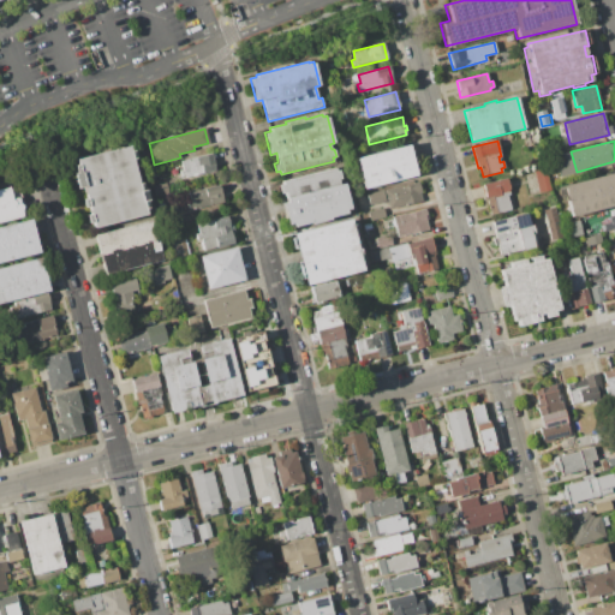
[(357,159),(410,144),(417,174),(393,181),(394,184),(372,189),(371,186),(364,189),(357,159)]
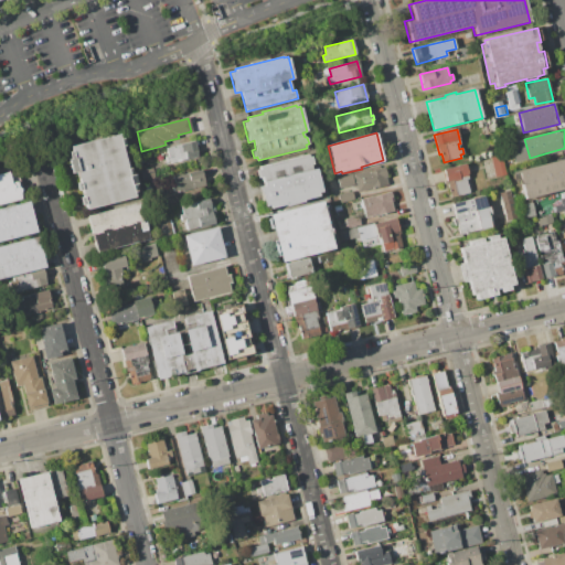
[(86,210),(85,204),(82,205),(80,196),(83,195),(81,191),(78,191),(76,182),(78,181),(76,173),(73,174),(67,153),(72,152),(70,147),(119,135),(120,139),(123,138),(125,146),(121,146),(128,168),(130,167),(132,174),(135,173),(137,183),(135,183),(137,191),(134,191),(136,196),(86,210)]
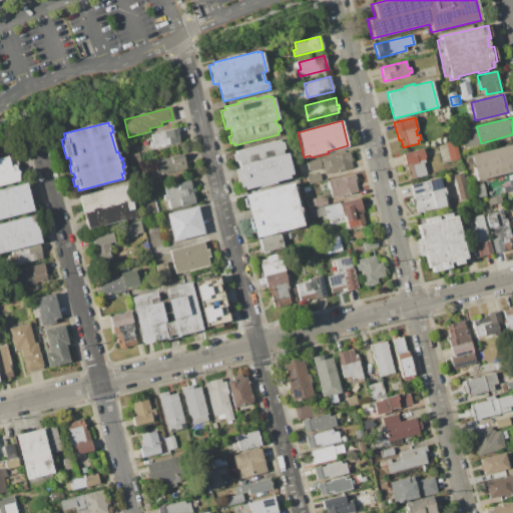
[(151,134),(176,128),(179,142),(151,149),(150,143),(153,142),(151,134)]
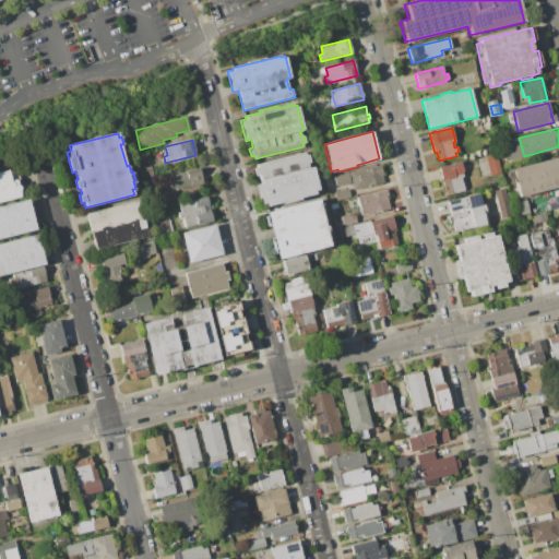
[(485,155),(496,152),(501,173),(490,175),(485,155)]
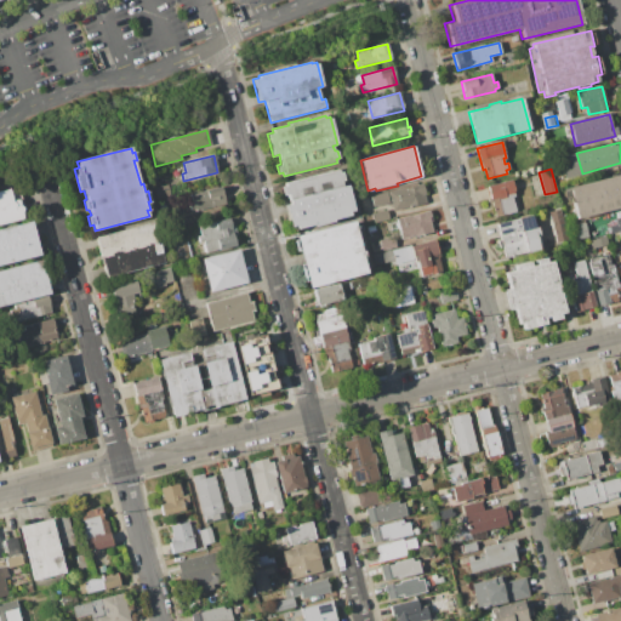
[(285,186),(284,183),(339,170),(340,174),(343,172),(346,181),(342,182),(343,187),(347,186),(353,211),(348,212),(349,216),(334,220),(335,222),(314,227),(314,224),(297,229),(297,224),(291,226),(286,205),(290,205),(288,195),(284,197),(281,187),(285,186)]
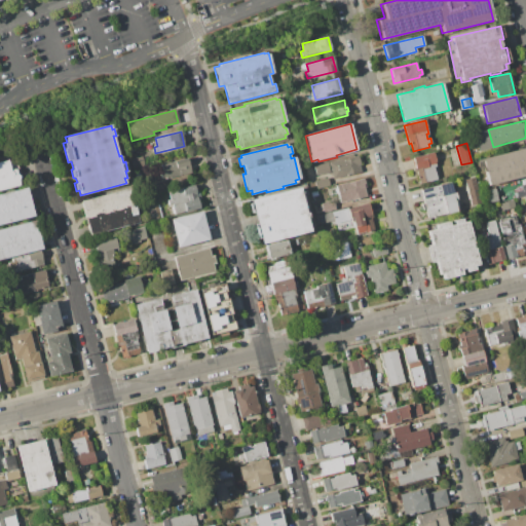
[(525,147),(482,159),(488,185),(525,176),(525,147)]
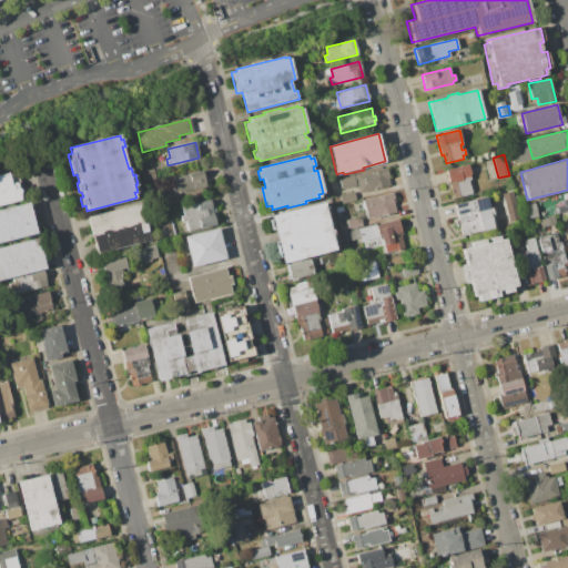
[(444,171),(468,164),(470,174),(469,175),(470,179),(468,180),(472,193),(450,199),(444,171)]
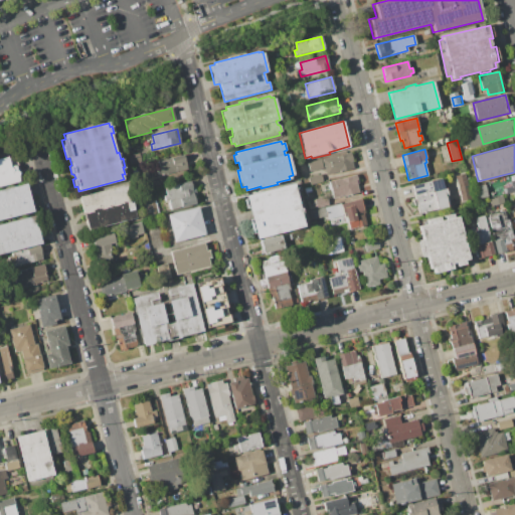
[(307,162),(351,152),(354,168),(326,175),(324,168),(310,172),(307,162)]
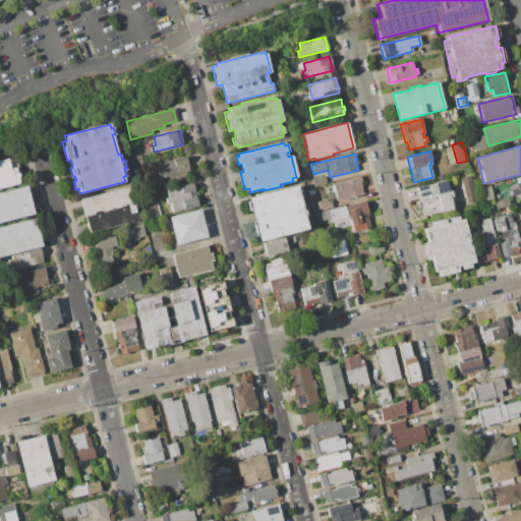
[(157,164),(186,157),(189,171),(160,179),(157,164)]
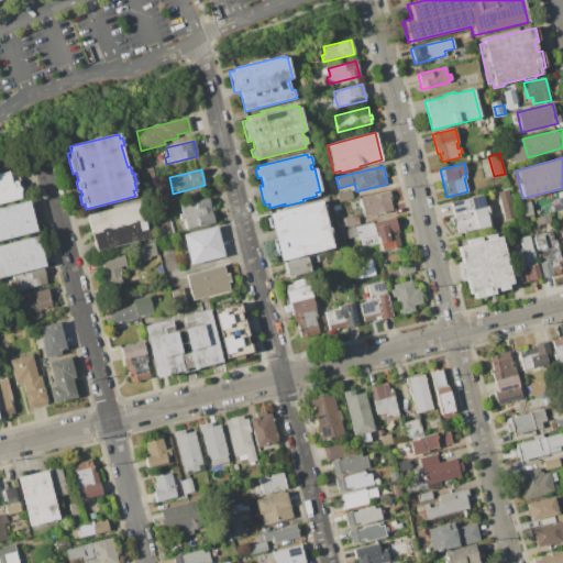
[(0,205),(23,199),(18,180),(13,181),(10,172),(0,174),(0,205)]
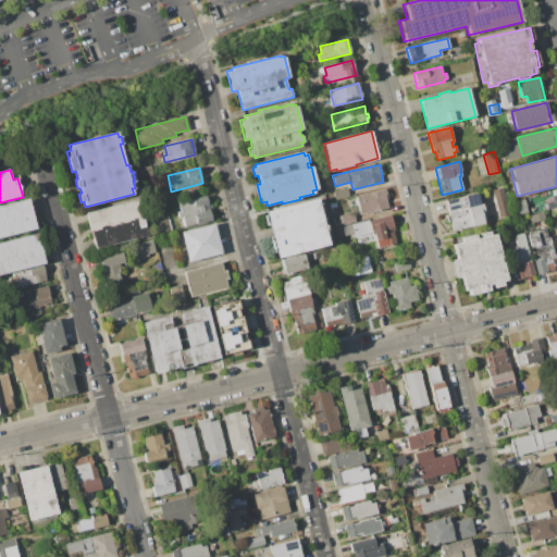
[(493,199),(494,198),(492,189),(503,187),(510,219),(499,221),(497,211),(495,211),(493,199)]
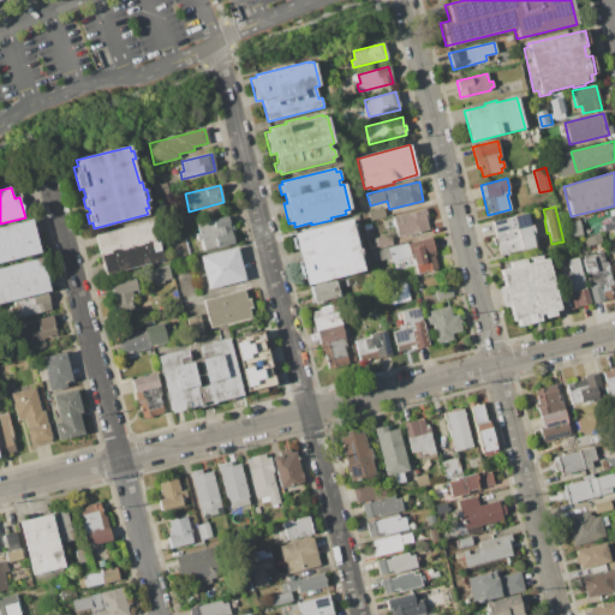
[(368,212),(383,208),(386,216),(370,220),(368,212)]
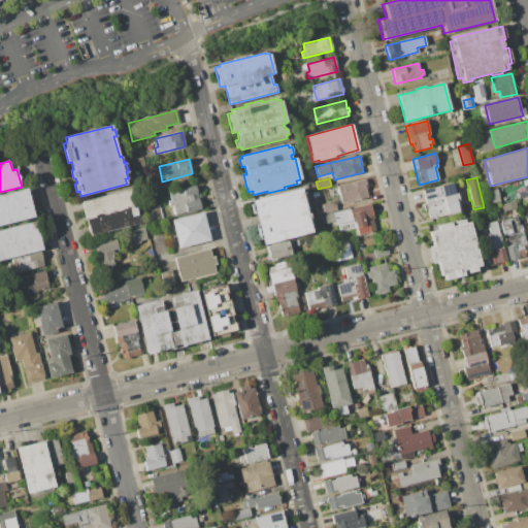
[(337,186),(366,178),(368,188),(366,189),(368,197),(341,203),(337,186)]
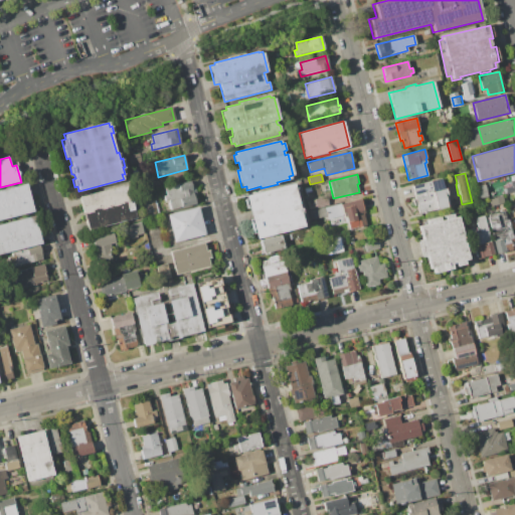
[(411,185),(441,178),(443,188),(446,188),(448,195),(445,196),(448,206),(418,213),(416,205),(414,206),(412,199),(415,198),(411,185)]
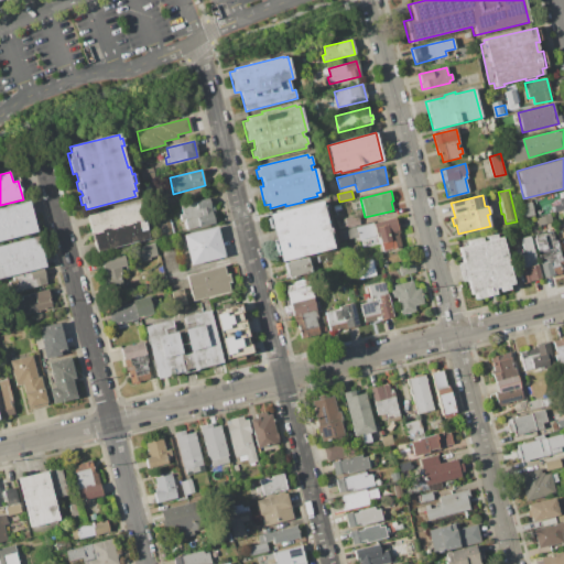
[(557,198),(563,196),(563,221),(561,210),(553,213),(552,205),(559,203),(557,198)]
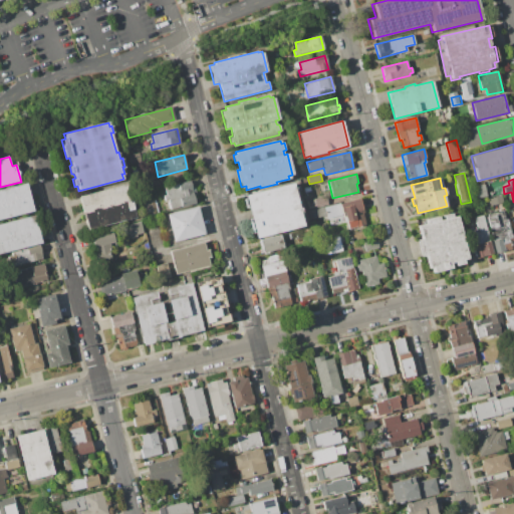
[(160,189),(191,181),(196,204),(165,211),(160,189)]
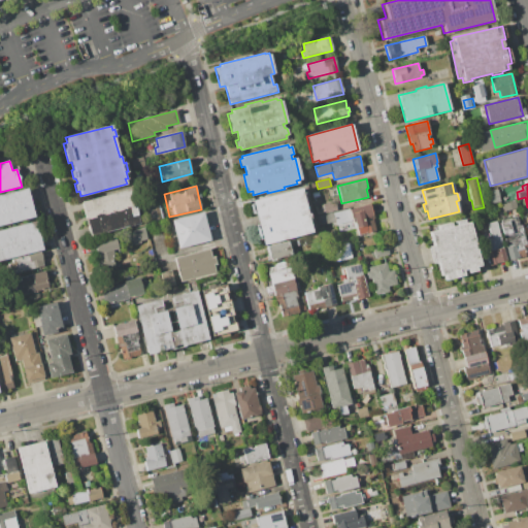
[(486,205),(483,191),(497,188),(500,202),(486,205)]
